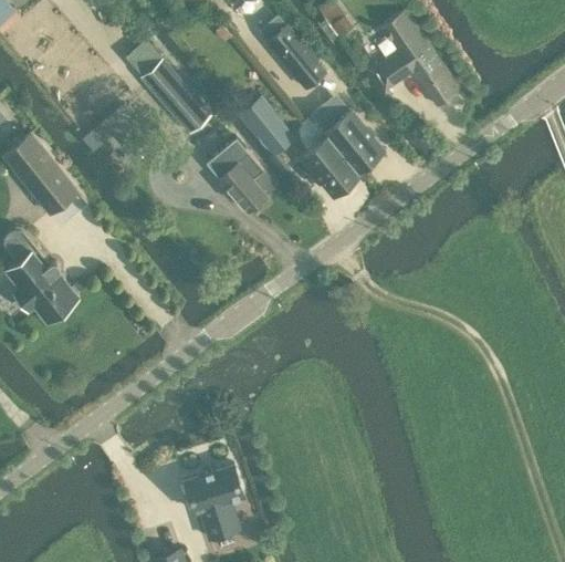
[(341,41),(355,30),(334,0),(331,0),(318,10),(341,41)]
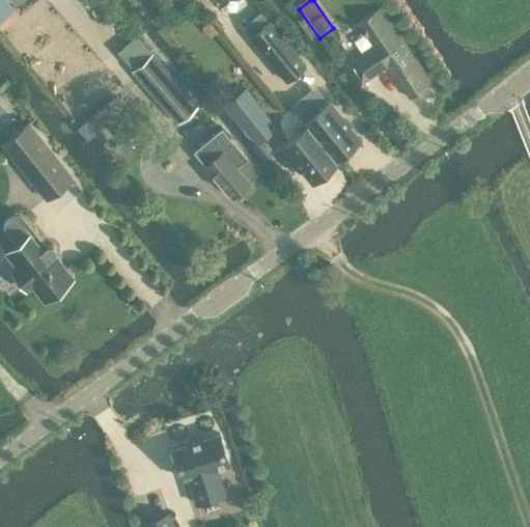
[(365,85),(389,68),(411,102),(433,87),(381,10),(360,25),(375,48),(363,56),(359,51),(339,64),(360,95),(369,90),(365,85)]
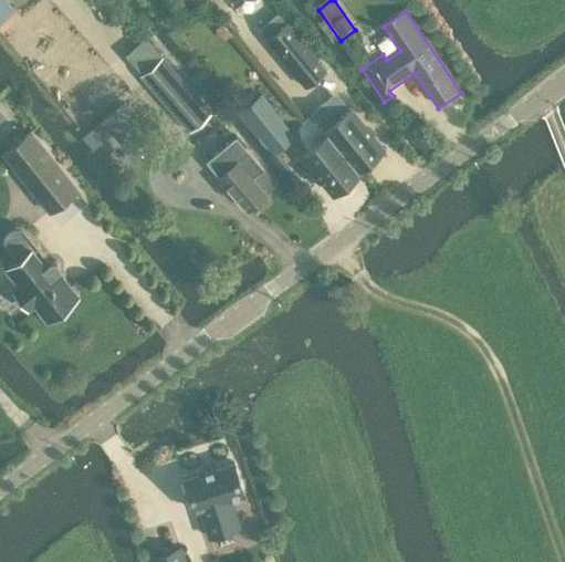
[(325,73),(288,27),(269,42),(306,89),(325,73)]
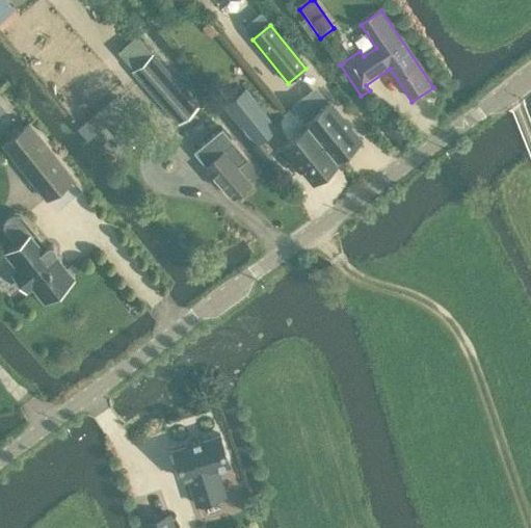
[(200,109),(153,56),(139,40),(121,56),(134,72),(133,73),(179,127),(200,109)]
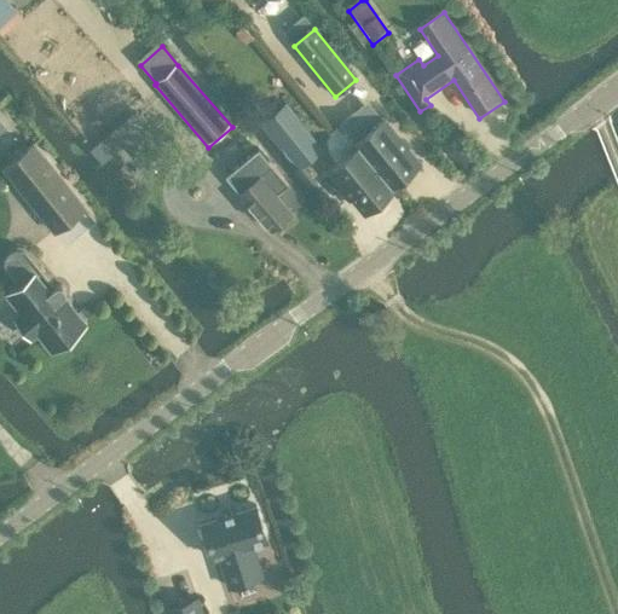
[(340,127),(359,150),(391,189),(392,189),(403,179),(406,183),(419,173),(416,169),(420,166),(369,104),(340,127)]
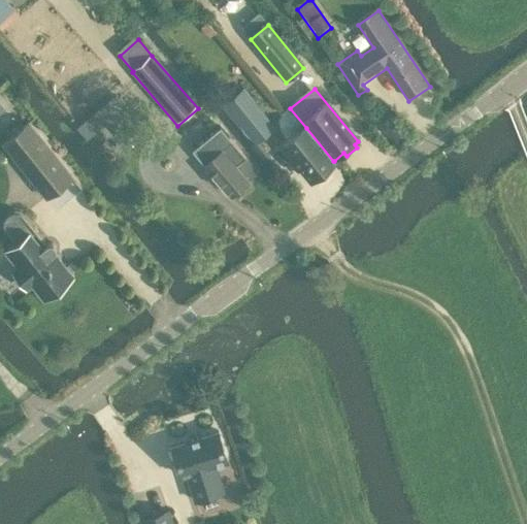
[(257,146),(276,131),(244,92),(225,107),(257,146)]
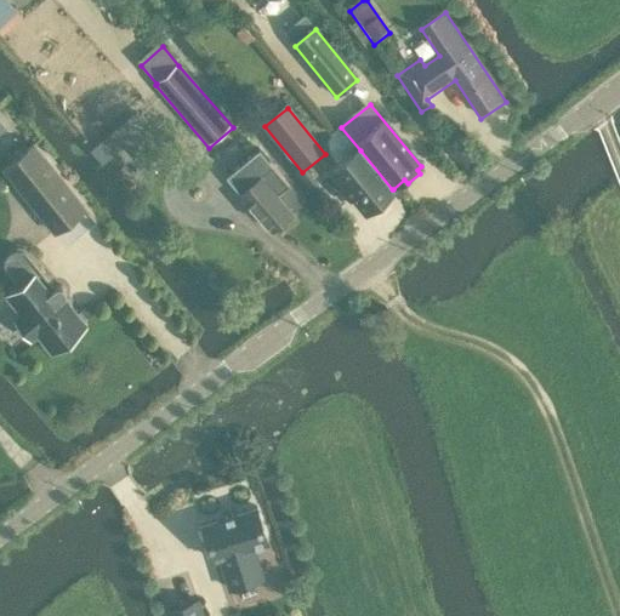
[(138,112),(113,135),(144,170),(170,148),(138,112)]
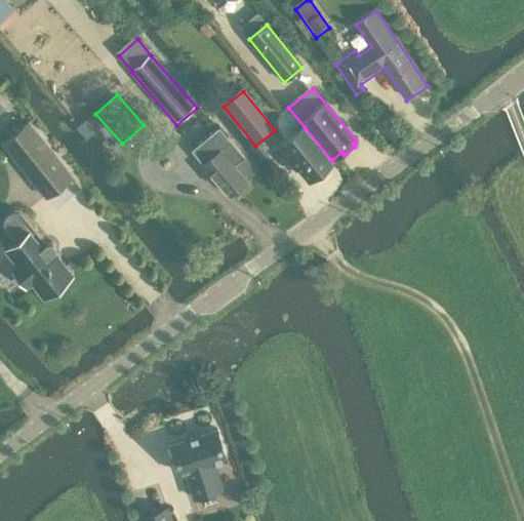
[(3,145),(47,200),(73,179),(29,124),(3,145)]
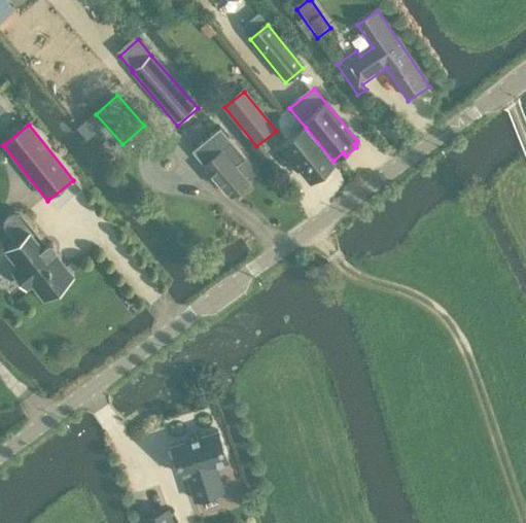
[(336,163),(334,161),(332,161),(306,128),(282,147),(312,182),(314,180),(317,183),(327,175),(324,172),(336,163)]
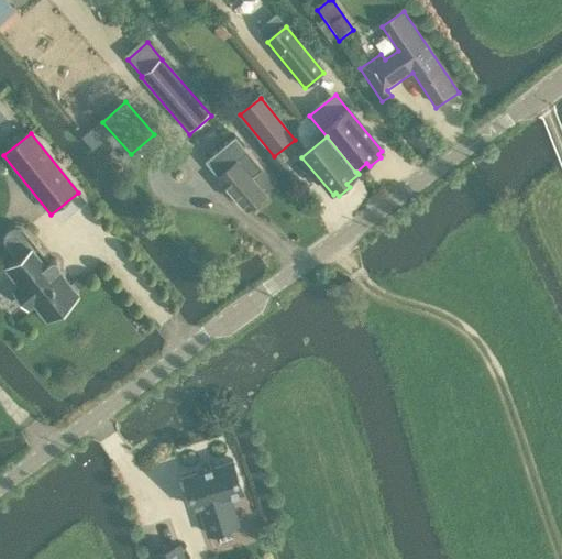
[(237,139),(206,165),(218,178),(246,212),(277,187),(240,143),(237,139)]
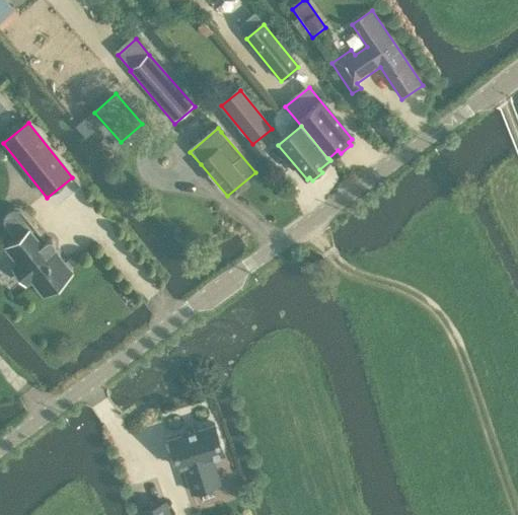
[(52,251),(54,250),(54,249),(55,248),(55,247),(55,246),(55,245),(55,244),(55,243),(54,242),(53,241),(51,240),(50,240),(49,240),(48,241),(47,242),(46,242),(34,227),(33,228),(24,215),(22,214),(21,213),(19,212),(16,211),(13,211),(11,212),(9,213),(8,214),(6,216),(5,217),(5,218),(4,220),(4,222),(4,224),(4,226),(5,228),(6,229),(16,241),(6,249),(18,265),(13,269),(27,286),(32,282),(44,297),(72,274),(58,255),(57,256),(52,251)]
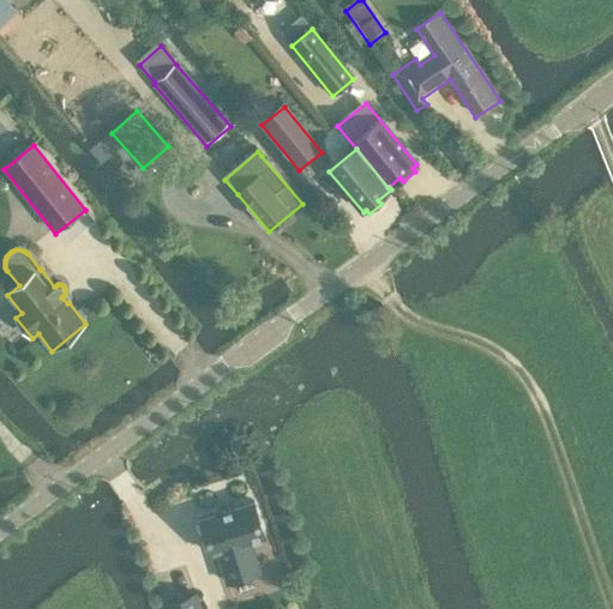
[(253,506),(199,524),(210,558),(217,556),(228,588),(259,577),(248,546),(265,541),(253,506)]
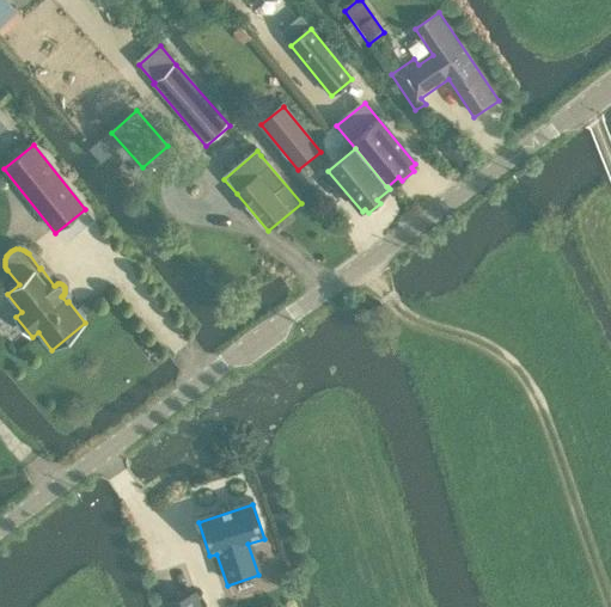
[(197,606),(194,596),(163,606),(197,606)]
